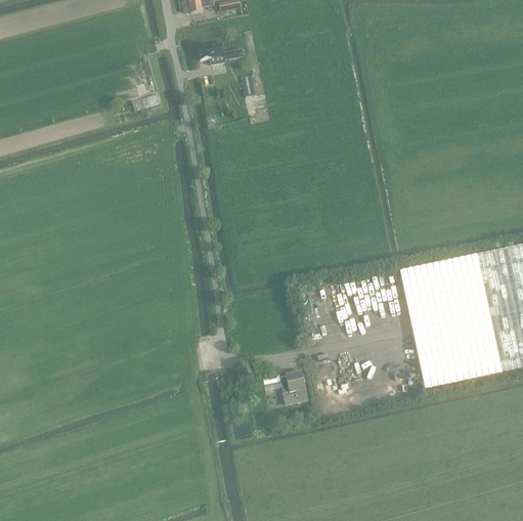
[(213,4),(212,0),(188,0),(191,13),(202,11),(201,7),(213,4)]
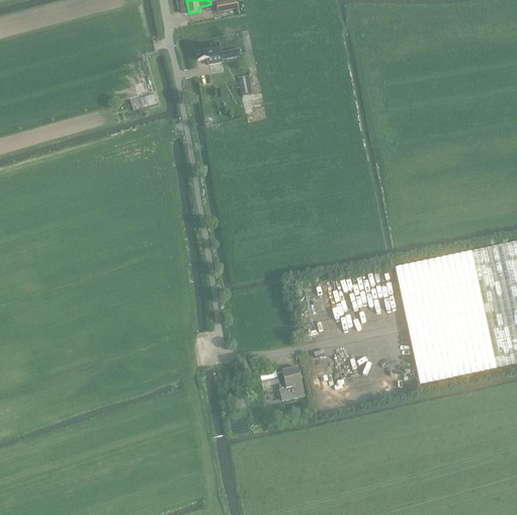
[(226,0),(216,2),(218,10),(224,9),(237,6),(238,6),(237,0),(226,0)]
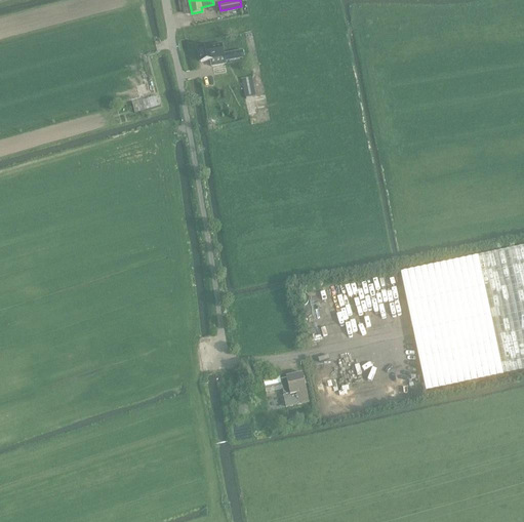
[(222,41),(197,45),(200,59),(209,57),(211,64),(215,64),(223,62),(225,59),(243,55),(242,48),(224,51),(222,41)]
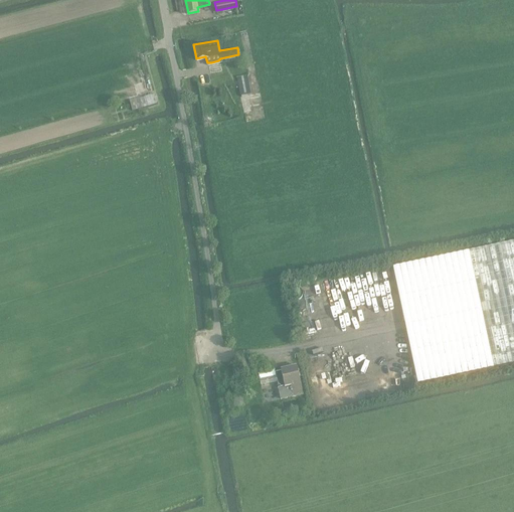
[(249,91),(247,80),(246,73),(246,72),(236,74),(239,92),(249,91)]
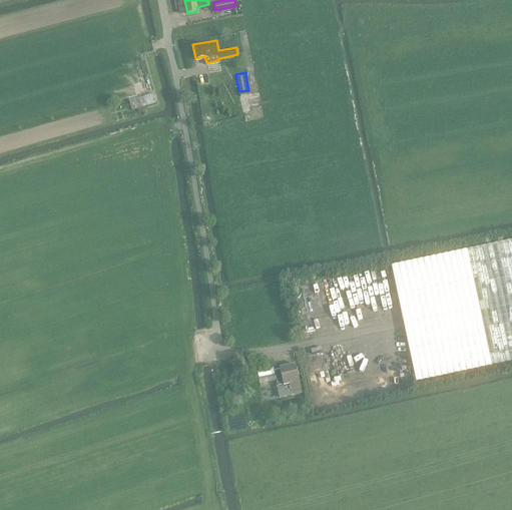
[(153,91),(148,93),(128,98),(131,107),(156,100),(153,91)]
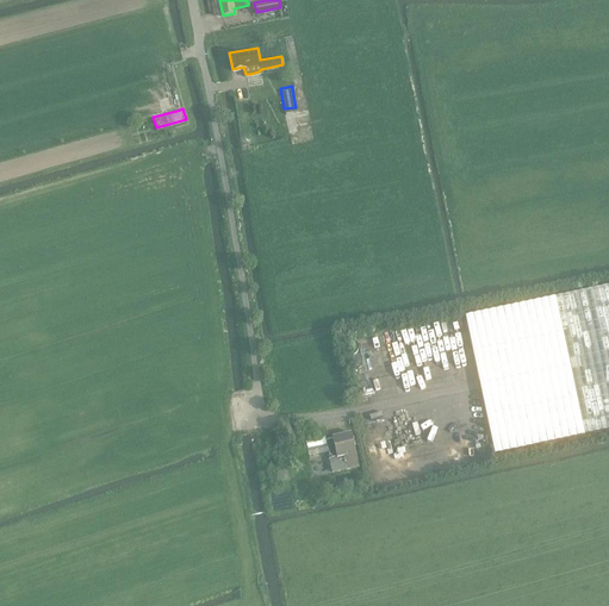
[(608,282),(465,313),(495,451),(608,426),(608,282)]
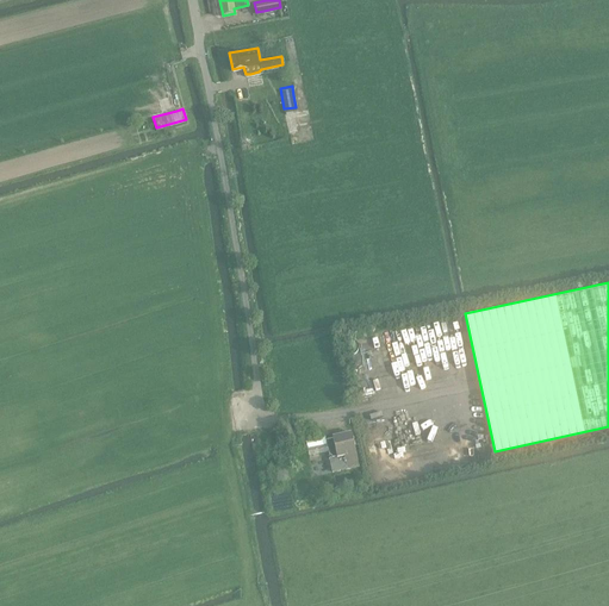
[(333,470),(359,464),(350,431),(331,435),(331,436),(325,438),(333,470)]
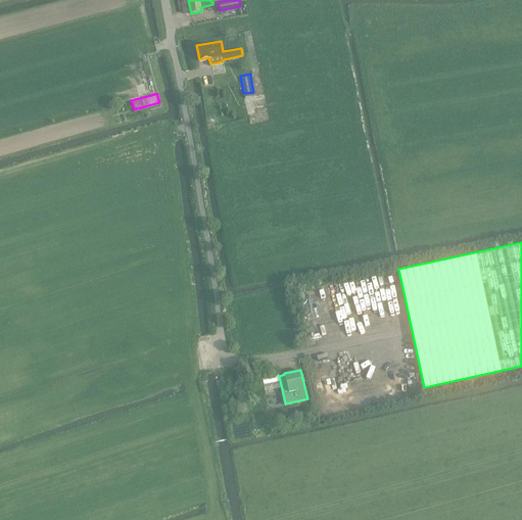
All buildings are outlined.
